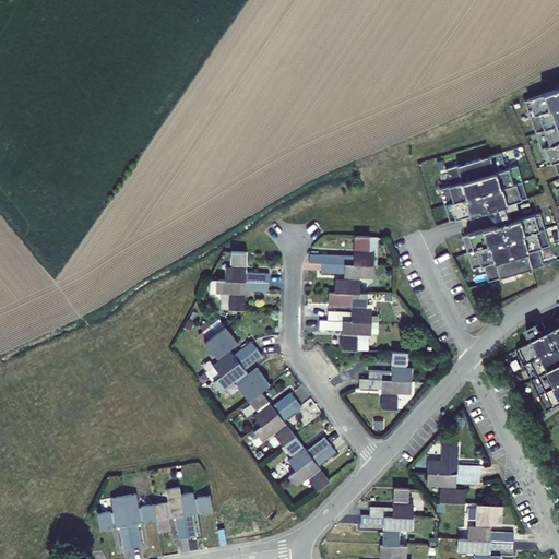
[(558,159),(558,87),(530,98),(550,163),(558,159)]
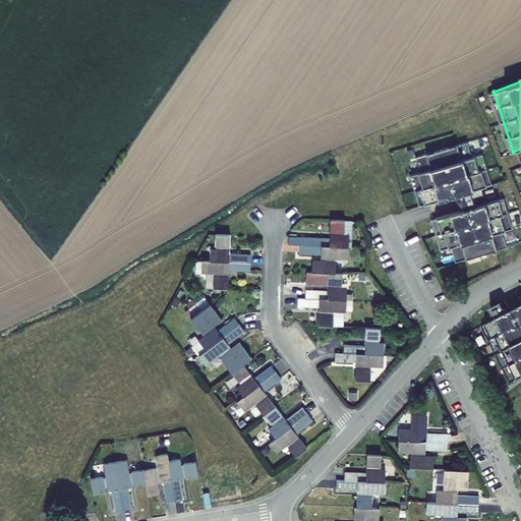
[(412,174),(421,205),(491,184),(482,154),(473,157),(468,139),(416,155),(420,172),(412,174)]
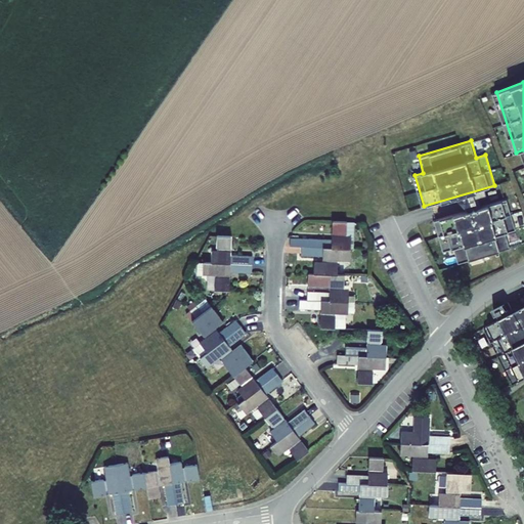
[(515,230),(506,200),(434,220),(443,253),(454,249),(459,264),(510,249),(506,233),(515,230)]
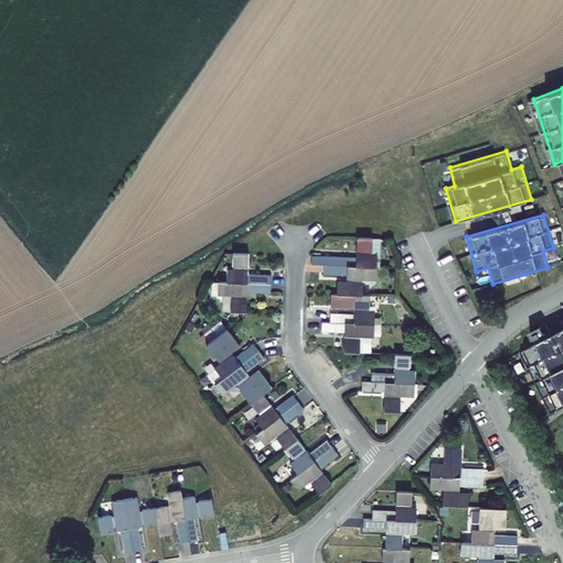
[(332,256),(332,265),(376,267),(376,253),(372,253),(372,238),(356,238),(356,251),(359,251),(359,254),(356,254),(356,257),(332,256)]
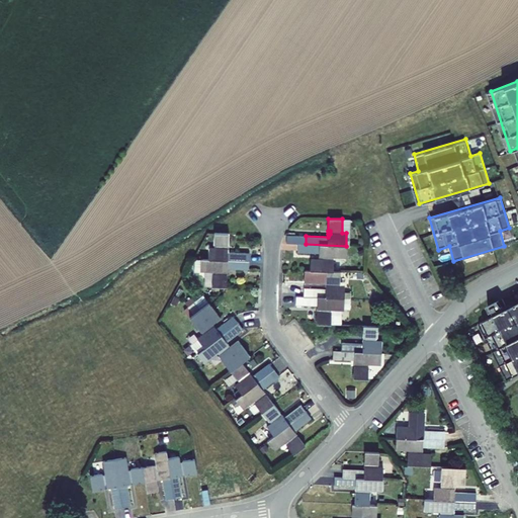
[(346,246),(349,246),(350,220),(342,219),(342,233),(346,233),(346,246)]
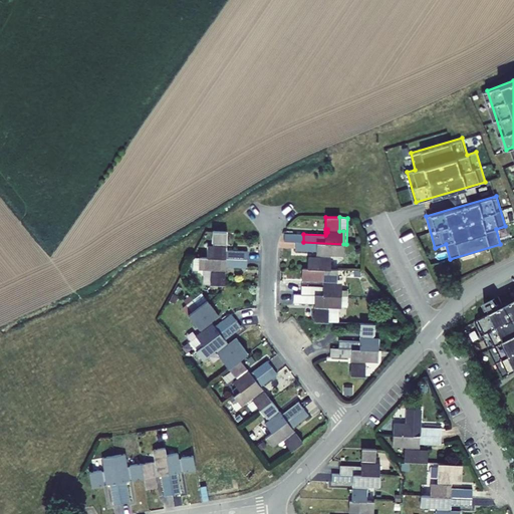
[(215,243),(215,247),(212,247),(207,247),(207,258),(247,259),(247,251),(226,250),(226,247),(224,247),(224,244),(226,244),(226,232),(212,232),(212,243),(215,243)]
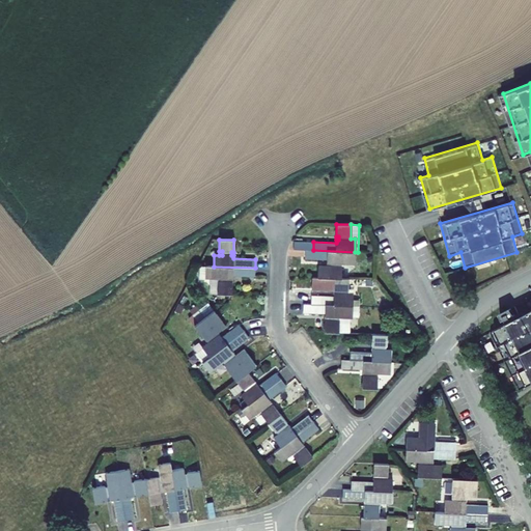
[(354,263),(355,252),(313,250),(305,250),(305,258),(327,259),(327,262),(329,262),(329,267),(327,267),(317,266),(317,277),(342,278),(342,268),(339,268),(339,263),(342,263),(354,263)]
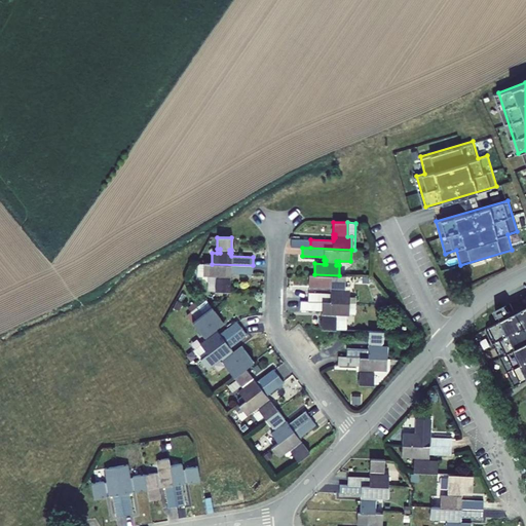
[(203,263),(203,274),(215,275),(218,275),(218,279),(215,279),(215,291),(229,292),(230,279),(228,279),(228,275),(230,275),(230,273),(252,273),(253,265),(212,264),(203,263)]
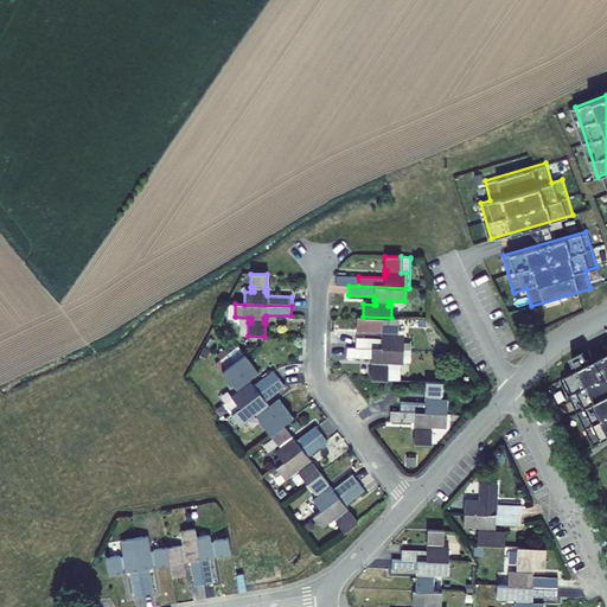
[(363,317),(357,317),(356,331),(384,332),(384,336),(381,336),(381,339),(356,338),(356,347),(403,349),(409,350),(410,350),(410,344),(403,343),(403,337),(398,336),(395,336),(395,332),(398,332),(398,318),(391,318),(363,317)]
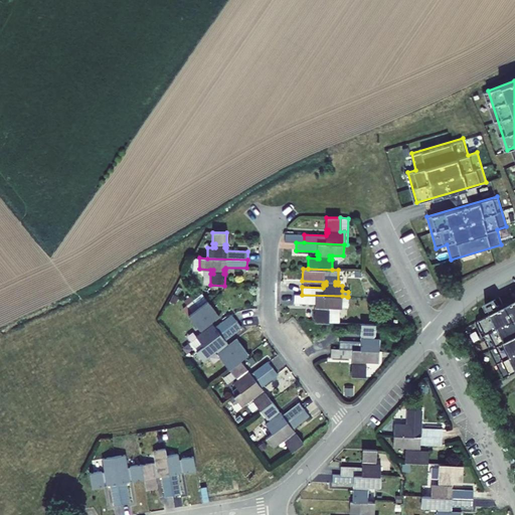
[(495,312),(476,322),(504,378),(514,372),(514,289),(514,290),(514,292),(514,302),(499,310),(498,308),(498,305),(497,303),(496,302),(493,302),(491,304),(491,307),(494,310),(495,312)]
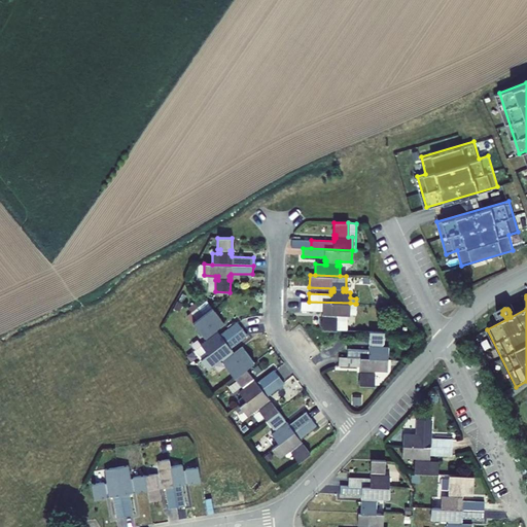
[(206,301),(197,308),(202,316),(212,308),(206,301)]
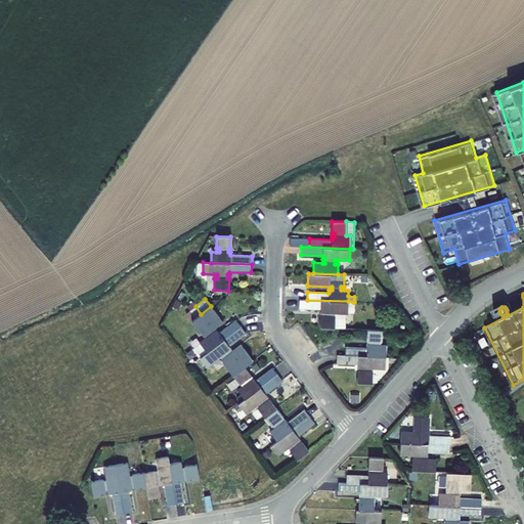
[(299,300),(299,308),(320,309),(320,312),(322,312),(322,315),(320,315),(319,328),(345,329),(345,313),(347,313),(348,301),(307,300),(299,300)]
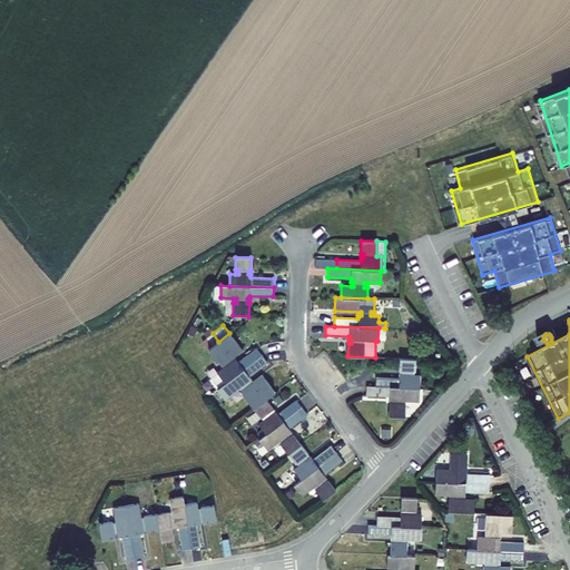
[(225,383),(262,355),(256,347),(237,362),(235,360),(234,361),(231,357),(233,356),(242,350),(229,333),(218,342),(213,333),(203,341),(222,365),(224,363),(226,366),(224,369),(217,373),(225,383)]
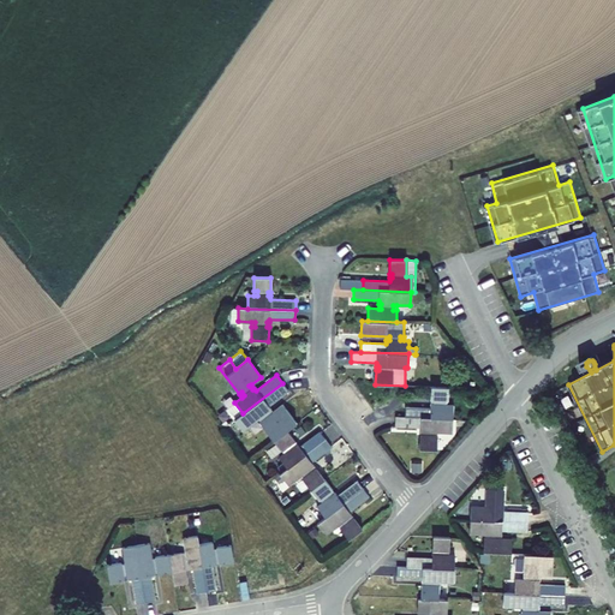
[(234,419),(243,431),(257,419),(260,418),(262,422),(260,423),(273,440),(286,430),(296,423),(282,405),(273,412),(270,415),(268,411),(270,408),(268,406),(288,390),(282,383),(243,413),(234,419)]
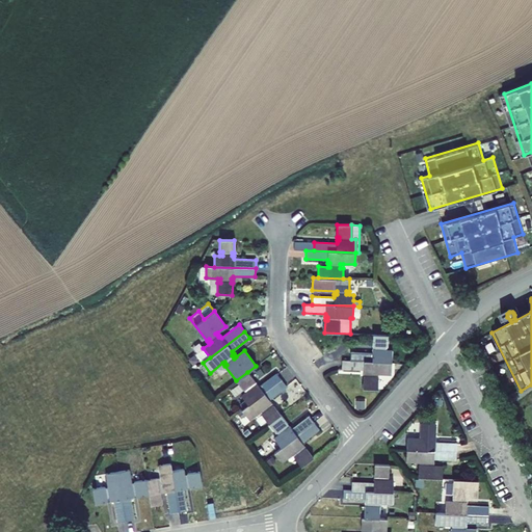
[(350,352),(350,361),(392,363),(392,350),(387,350),(384,350),(384,346),(387,346),(388,335),(373,335),(372,346),(375,347),(374,350),(372,350),(372,353),(350,352)]
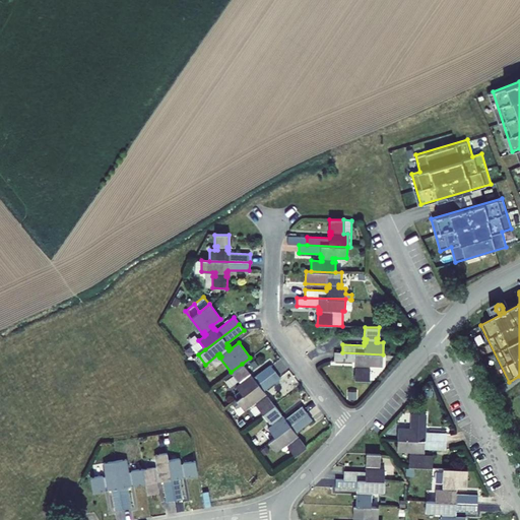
[(382,366),(383,354),(342,352),(334,352),(333,361),(355,362),(355,365),(358,365),(358,369),(354,368),(354,380),(369,381),(370,370),(367,369),(367,366),(370,366),(382,366)]
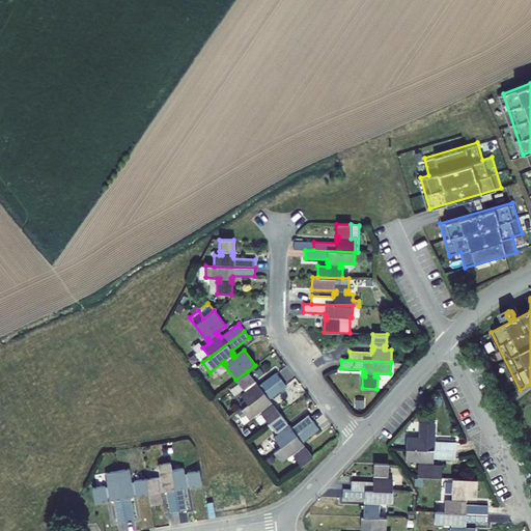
[(245,387),(247,390),(245,392),(241,395),(248,404),(281,379),(276,372),(258,386),(256,384),(254,385),(252,382),(254,381),(247,371),(235,380),(243,389),(245,387)]
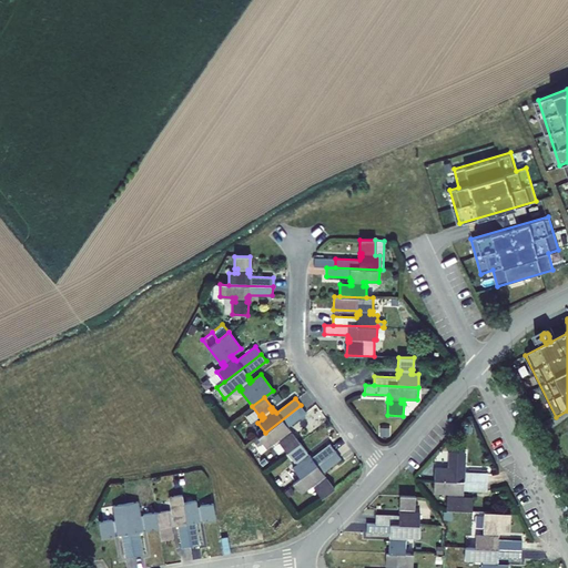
[(287,427),(306,413),(301,405),(265,433),(259,438),(266,448),(277,439),(280,438),(282,442),(280,443),(286,452),(300,443),(292,433),(290,434),(287,430),(290,429),(287,427)]
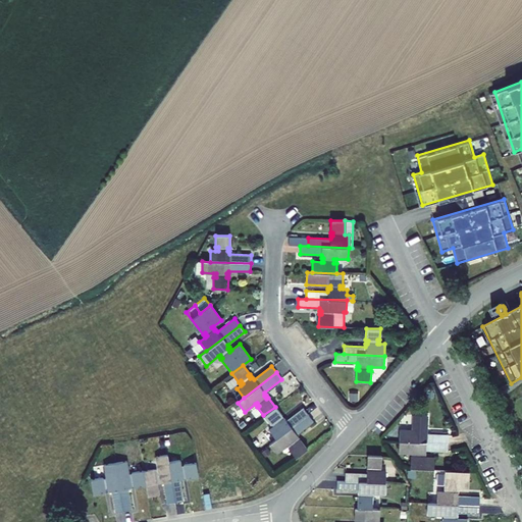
[(275,438),(308,415),(303,408),(286,421),(284,418),(282,420),(280,417),(282,415),(275,407),(263,415),(270,424),(272,422),(274,425),(272,427),(269,429),(275,438)]
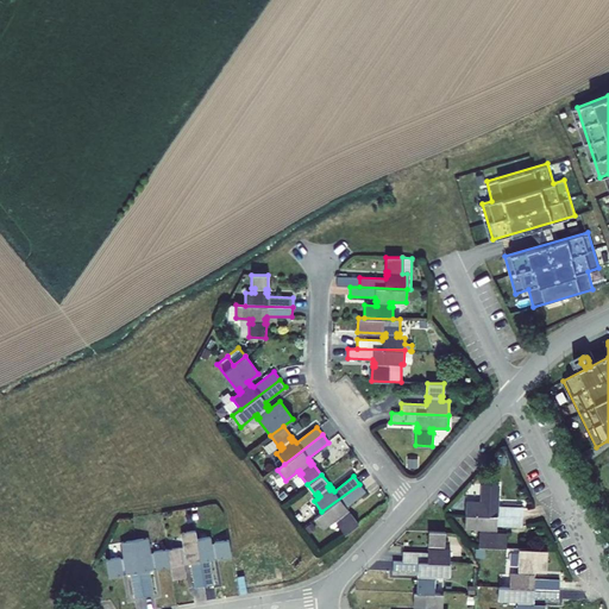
[(321,512),(314,518),(322,528),(334,520),(337,518),(339,521),(337,523),(345,534),(358,523),(349,510),(346,512),(343,508),(345,507),(365,491),(359,484),(321,512)]
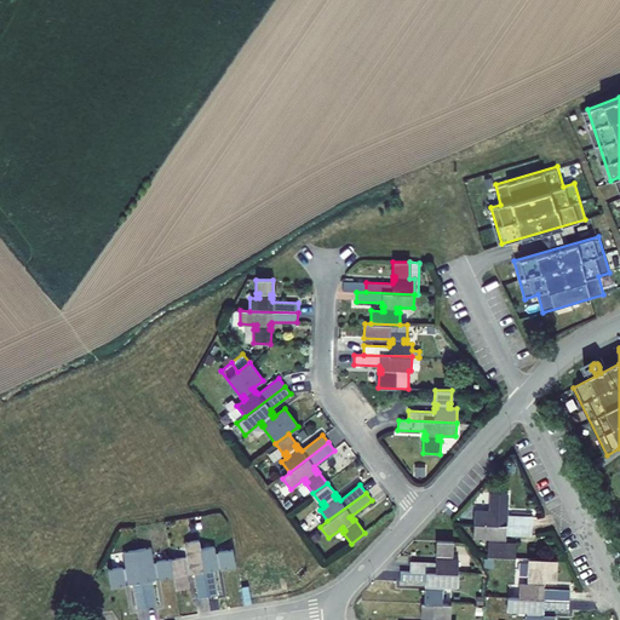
[(506,511),(504,511),(504,507),(506,507),(507,493),(491,493),(491,506),(493,506),(493,511),(489,511),(484,511),(483,523),(532,526),(532,516),(506,515),(506,511)]
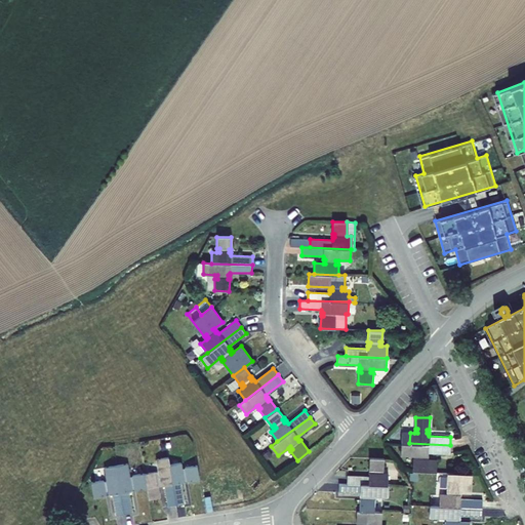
[(450,445),(409,443),(401,443),(401,454),(413,455),(415,455),(415,459),(413,458),(412,471),(436,472),(437,460),(428,459),(426,459),(426,455),(428,456),(429,453),(450,454),(450,445)]
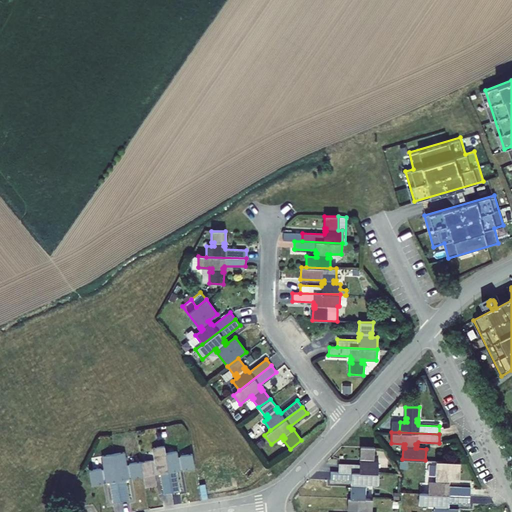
[(165,445),(161,446),(170,495),(181,494),(177,471),(192,469),(189,453),(178,455),(177,449),(166,451),(165,445)]
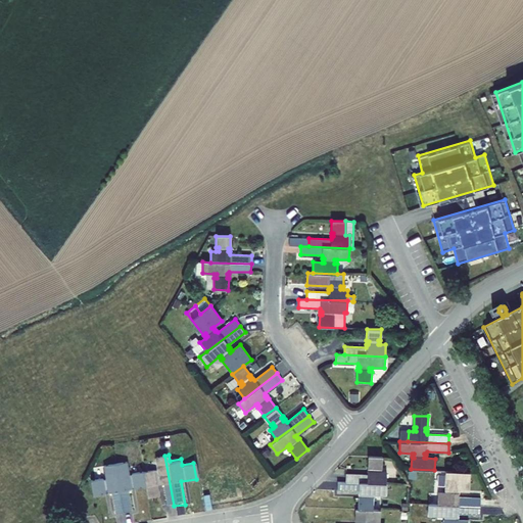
[(174,506),(164,456),(156,457),(158,469),(140,472),(143,488),(145,501),(158,498),(156,486),(164,485),(169,507),(174,506)]
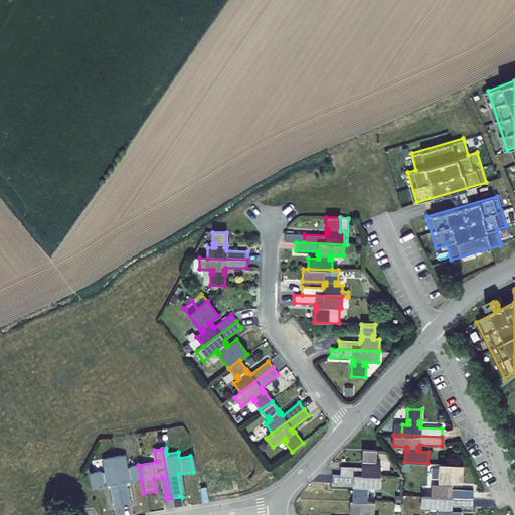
[(376,465),(376,450),(362,449),(362,460),(365,460),(364,465),(362,465),(362,468),(340,467),(340,475),(380,476),(380,465),(376,465)]
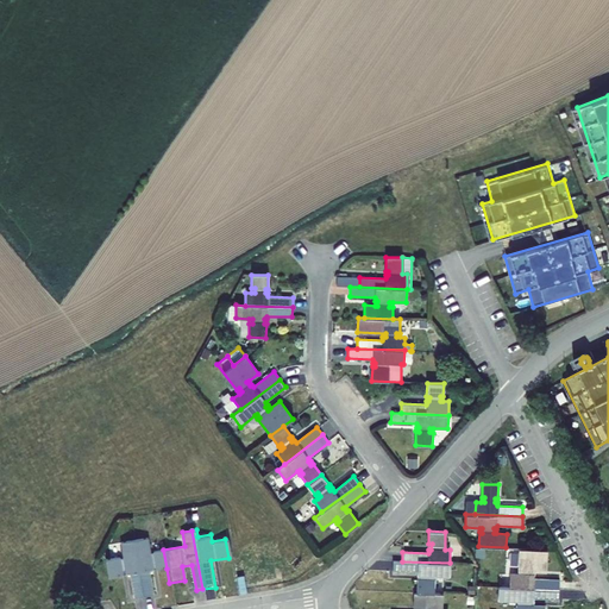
[(167,569),(163,550),(149,552),(146,538),(131,541),(140,598),(154,597),(150,572),(167,569)]
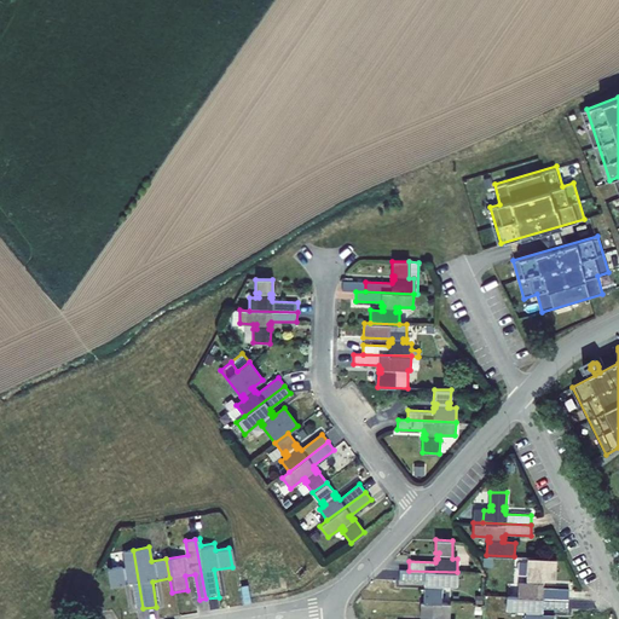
[(143,608),(133,550),(123,551),(126,566),(106,570),(110,589),(132,585),(137,609),(143,608)]
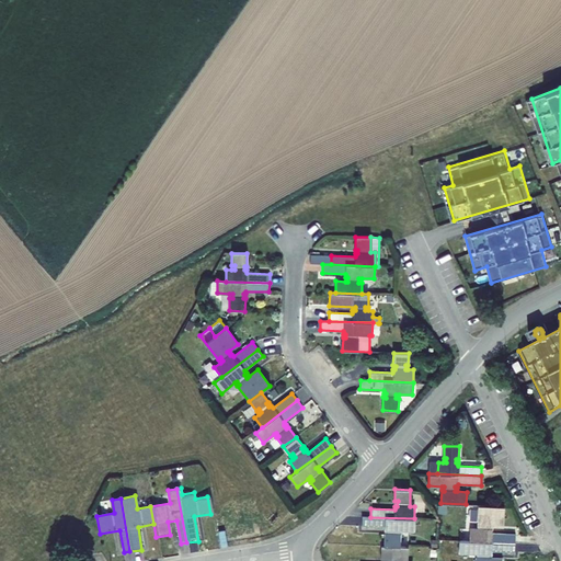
[(490,529),(490,525),(492,525),(503,526),(504,505),(478,505),(477,525),(480,525),(479,529),(477,529),(470,529),(469,541),(515,542),(515,534),(492,533),(492,529),(490,529)]
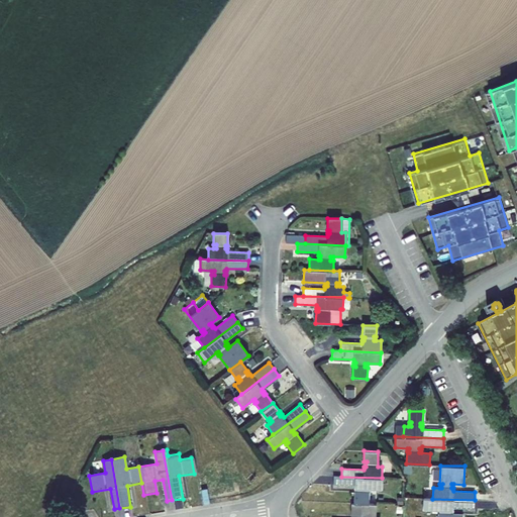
[(382,478),(341,477),(333,477),(333,484),(354,485),(354,488),(357,488),(357,493),(354,493),(354,503),(369,504),(369,493),(366,493),(367,489),(369,489),(381,489),(382,478)]
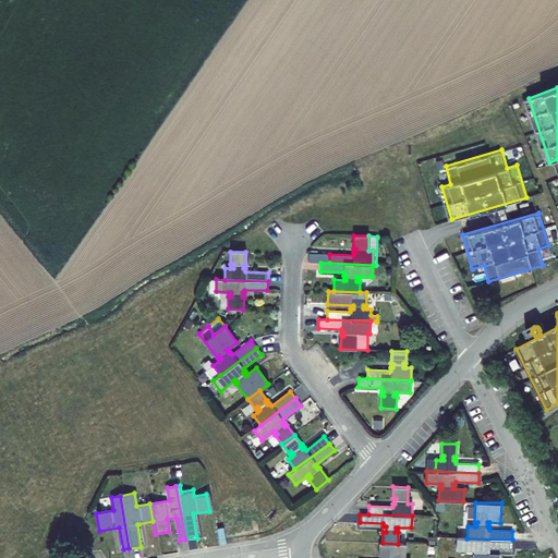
[(498,557),(499,556),(488,555),(486,555),(486,552),(488,552),(489,548),(512,549),(512,540),(466,538),(457,537),(457,550),(473,550),(475,550),(475,555),(473,555),(472,557),(498,557)]
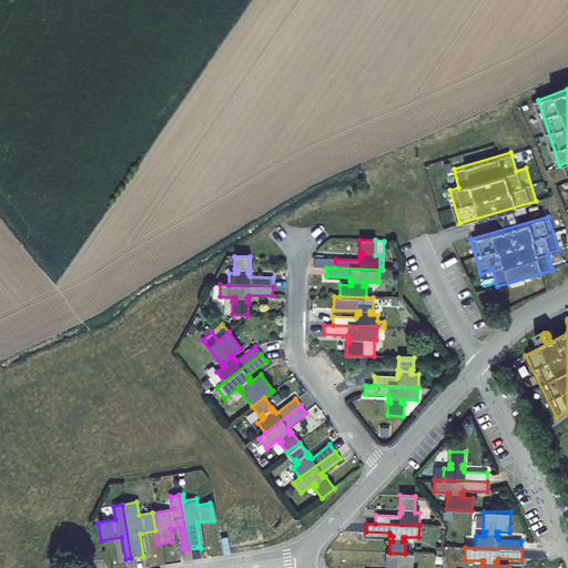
[(409,567),(411,566),(413,566),(413,554),(405,554),(389,553),(386,553),(385,566),(397,567),(399,567),(409,567)]
